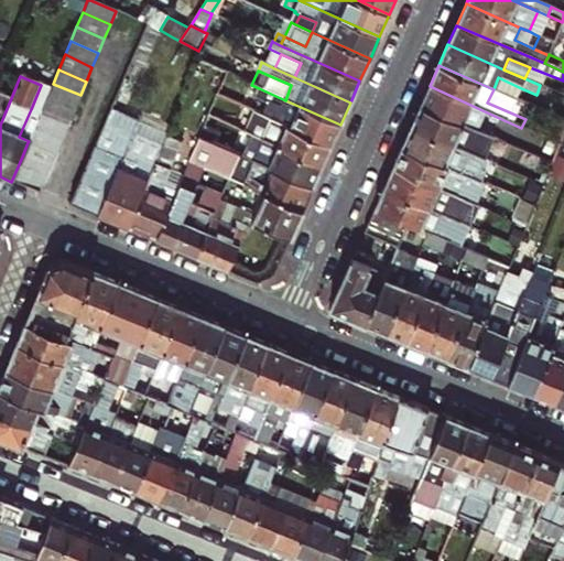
[(516,99),(521,88),(498,77),(494,89),(516,99)]
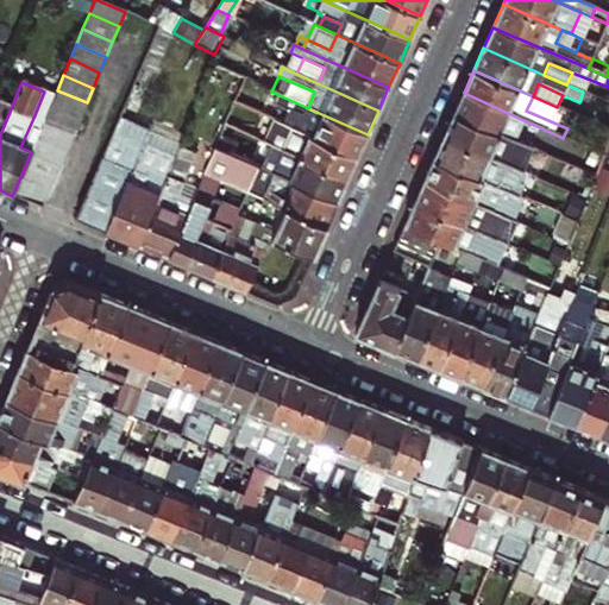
[(51,105),(80,118),(87,102),(57,90),(51,105)]
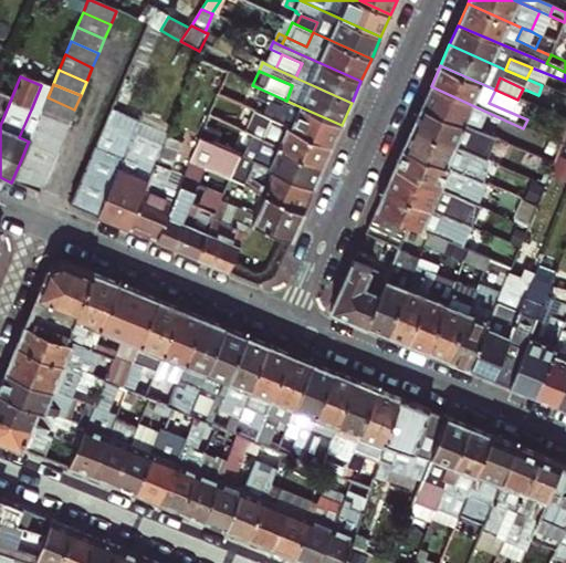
[(525,129),(523,128),(501,118),(431,86),(422,106),(477,131),(482,118),(493,124),(499,126),(498,127),(522,137),(525,129)]
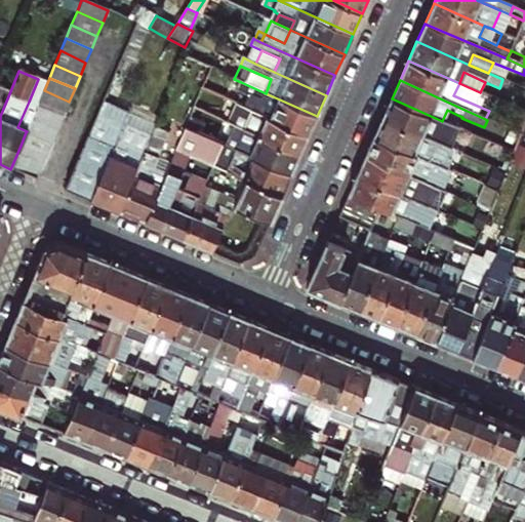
[(251,97),(246,108),(308,135),(317,116),(266,93),(241,82),(237,90),(251,97)]
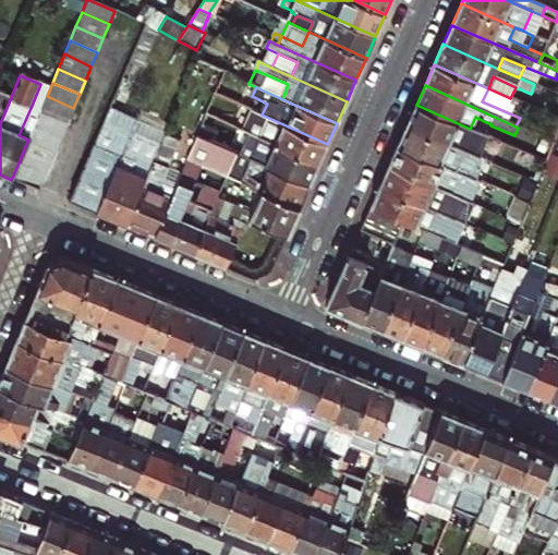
[(510,98),(488,88),(482,101),(505,111),(510,98)]
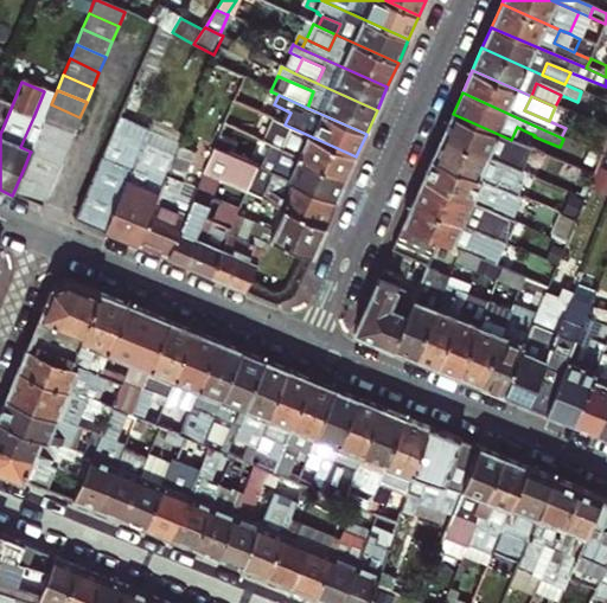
[(0,134),(12,106),(0,101),(0,134)]
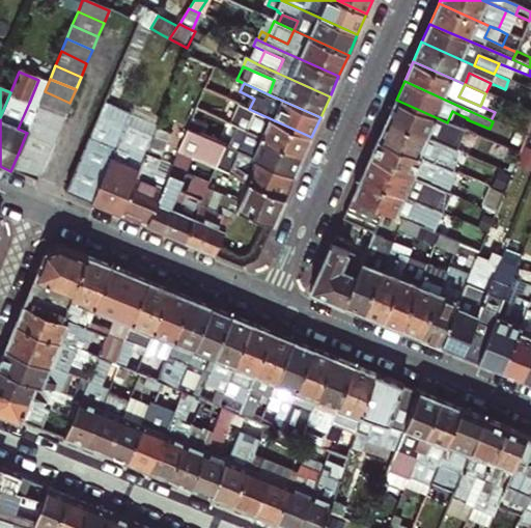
[(211,92),(205,89),(196,111),(202,113),(211,92)]
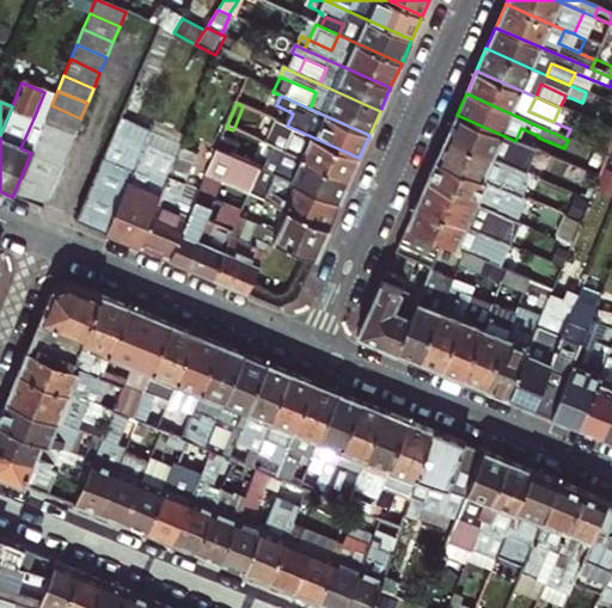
[(74,135),(80,118),(51,105),(44,122),(74,135)]
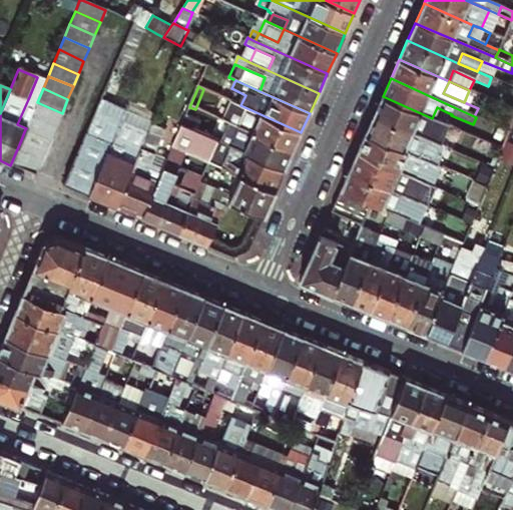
[(437,127),(440,122),(432,118),(383,96),(374,115),(424,138),(430,124),(437,127)]
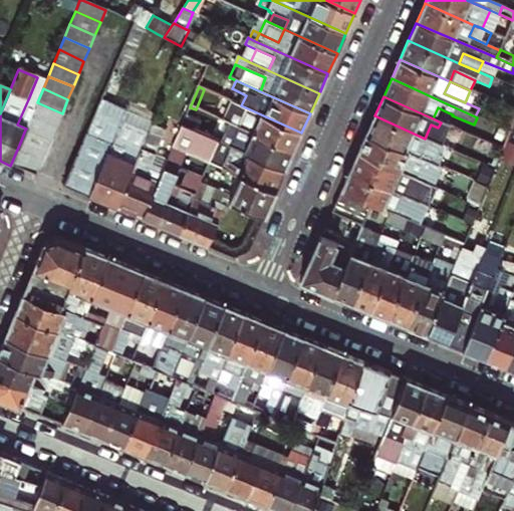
[(31,115),(36,103),(28,99),(17,124),(26,129),(31,115)]
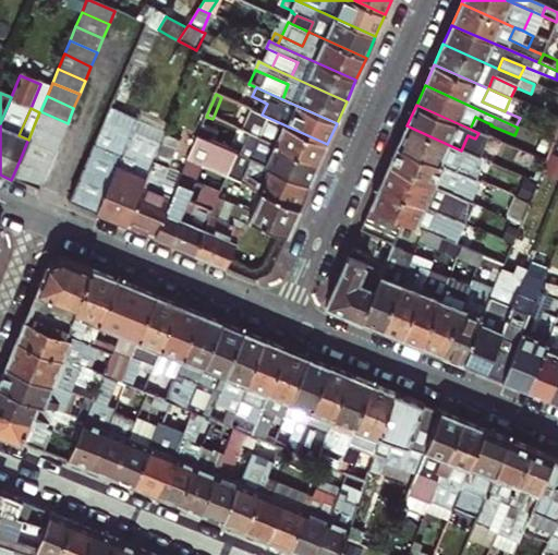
[(34,125),(61,137),(68,123),(40,111),(39,112),(34,125)]
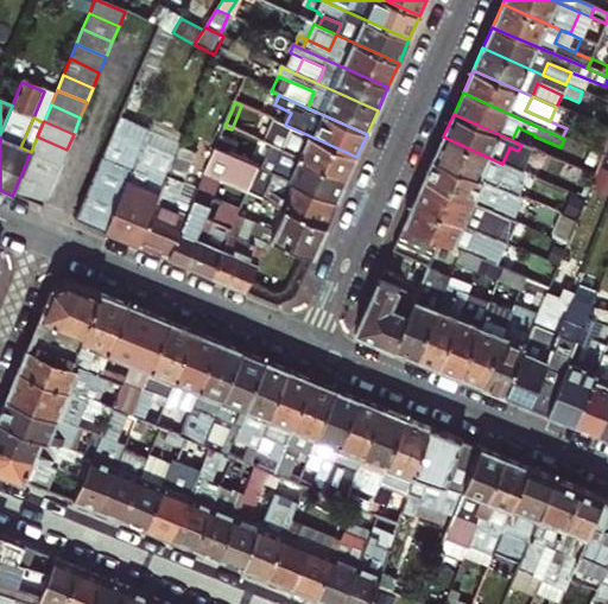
[(265,144),(276,148),(347,179),(356,157),(285,125),(276,121),(265,144)]
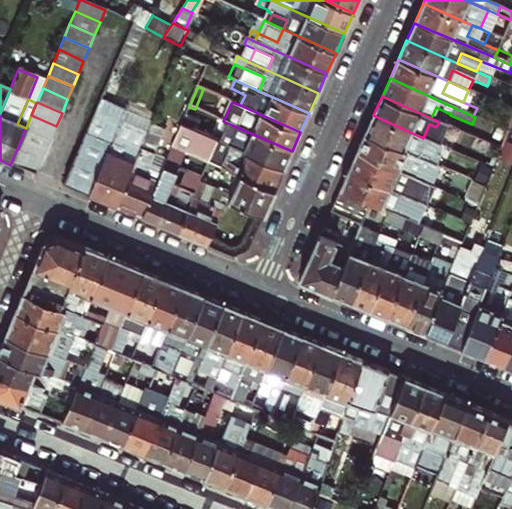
[(441,123),(446,112),(436,107),(431,118),(439,122),(441,123)]
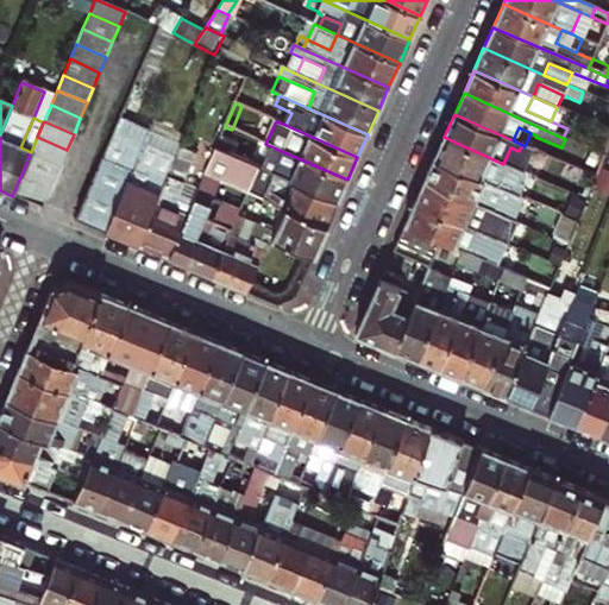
[(181,146),(149,132),(131,177),(107,234),(138,247),(168,177),(179,153),(181,146)]
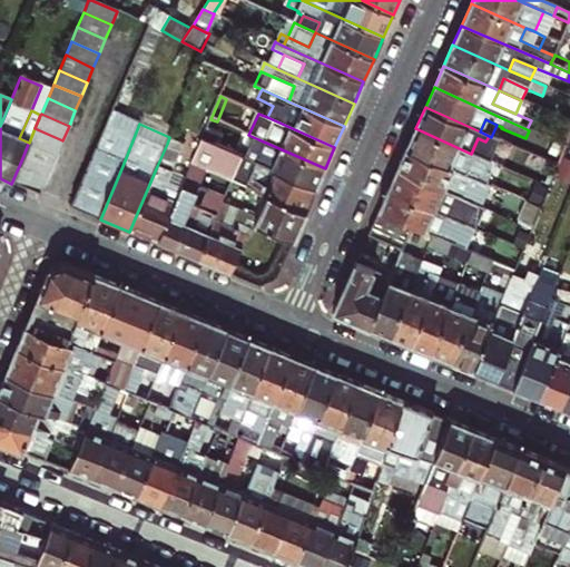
[(56,156),(62,140),(35,128),(29,143),(28,144),(56,156)]
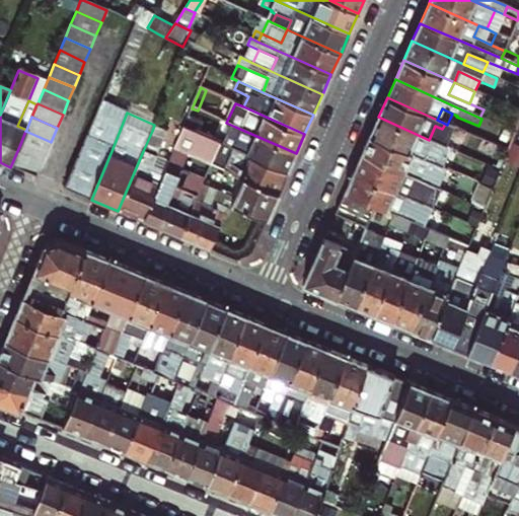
[(440,157),(444,146),(443,146),(429,140),(378,117),(370,136),(425,161),(435,165),(442,168),(446,159),(440,157)]
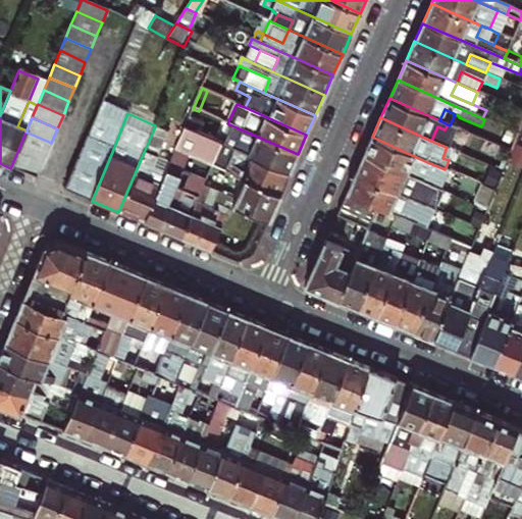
[(446,147),(455,127),(450,125),(448,124),(445,130),(437,126),(431,141),(446,147)]
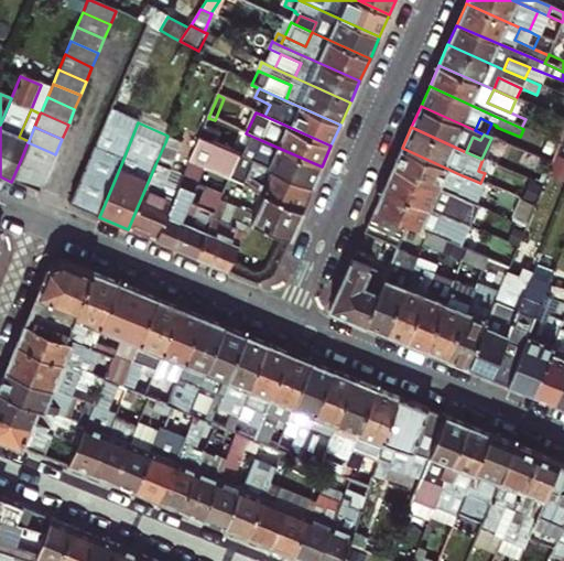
[(201,138),(191,162),(229,179),(239,154),(201,138)]
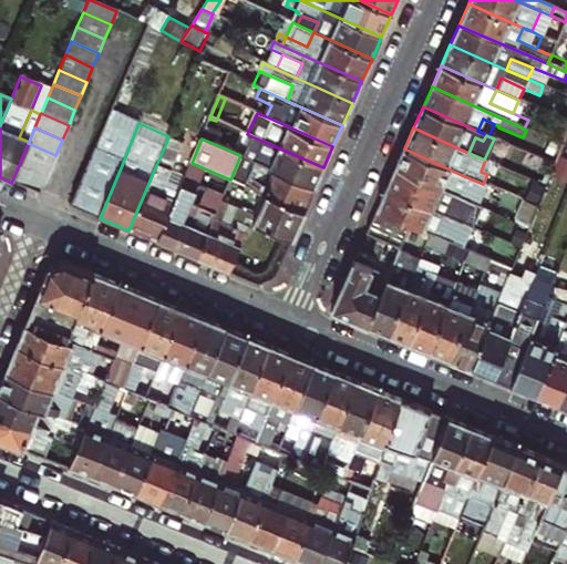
[(323,167),(257,139),(248,160),(313,188),(323,167)]
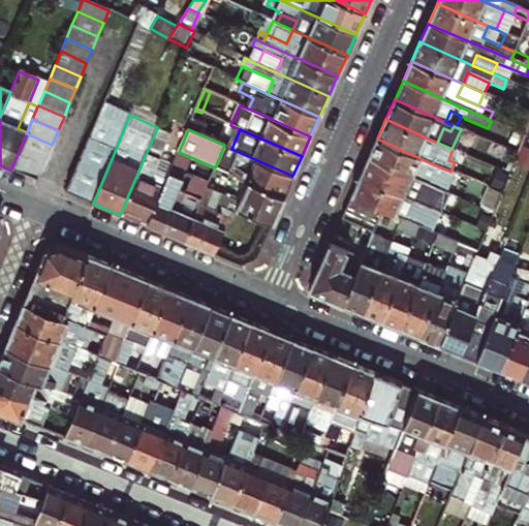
[(52,145),(26,133),(21,147),(47,157),(52,145)]
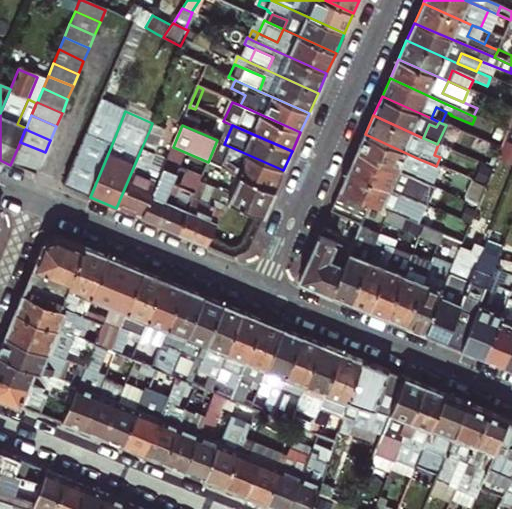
[(161,134),(150,129),(141,149),(153,154),(161,134)]
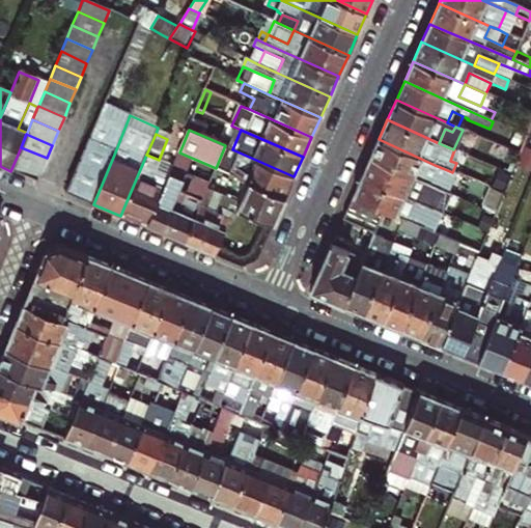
[(435,165),(379,139),(370,158),(421,181),(425,173),(430,175),(435,165)]
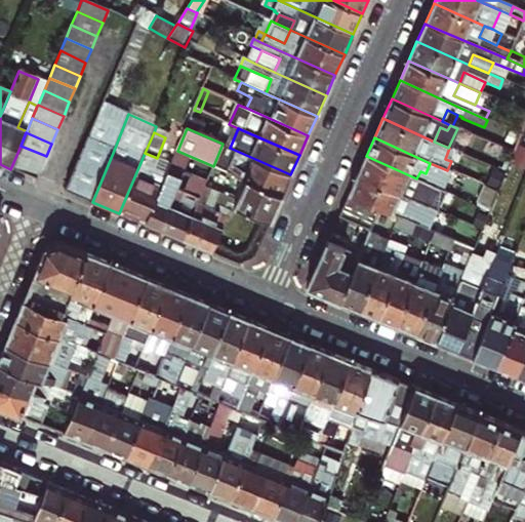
[(113,153),(86,142),(66,192),(92,202),(113,153)]
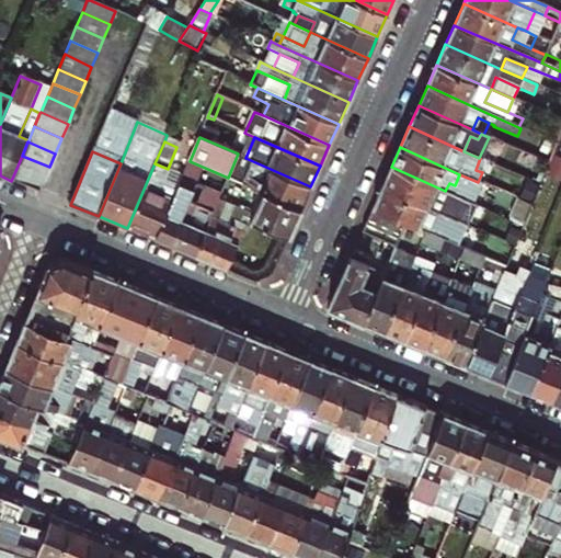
[(228,178),(263,193),(300,208),(310,186),(245,158),(238,154),(228,178)]
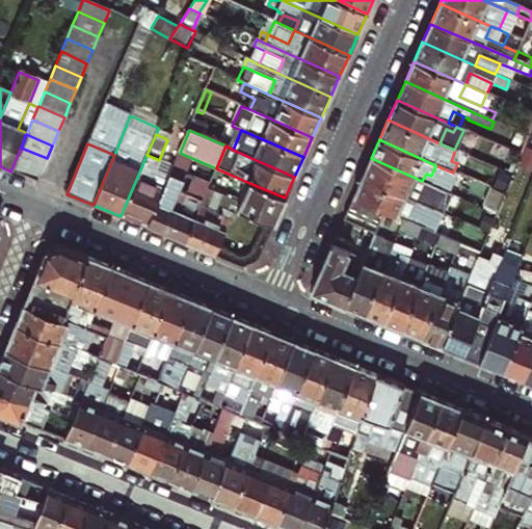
[(36,182),(47,158),(21,148),(10,172),(36,182)]
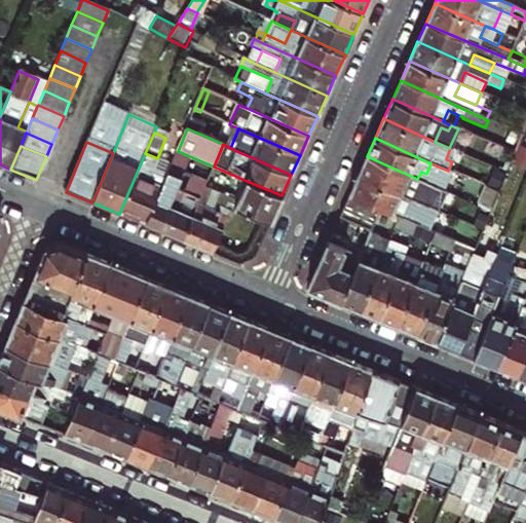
[(158,158),(157,158),(145,153),(119,214),(146,226),(162,188),(149,182),(158,158)]
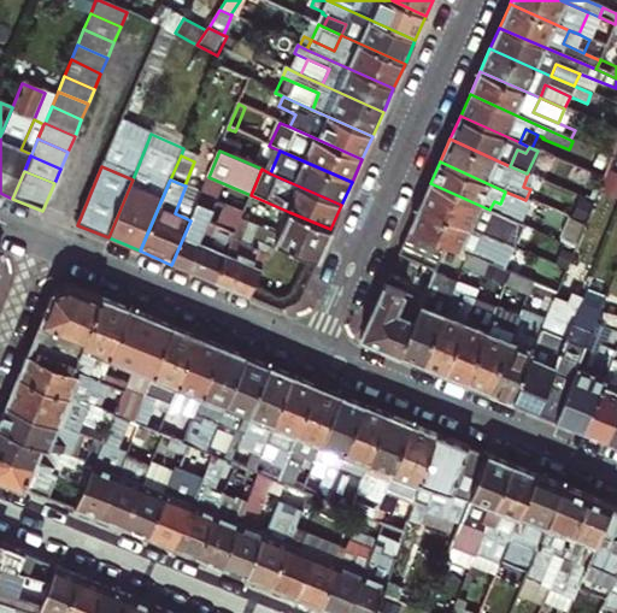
[(430,183),(419,206),(507,245),(517,223),(507,218),(489,210),(430,183)]
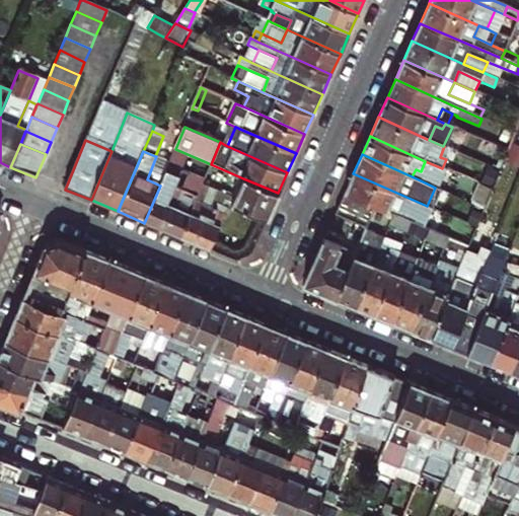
[(168,204),(181,171),(186,163),(171,157),(160,186),(144,223),(179,237),(195,202),(204,179),(191,174),(184,190),(181,189),(173,206),(168,204)]
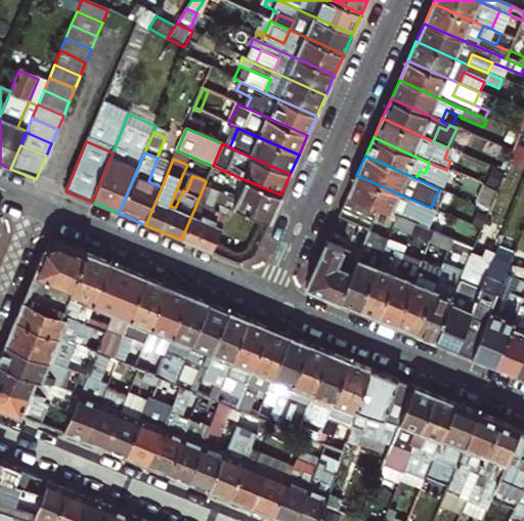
[(431,185),(434,177),(439,167),(429,163),(425,173),(420,171),(416,178),(431,185)]
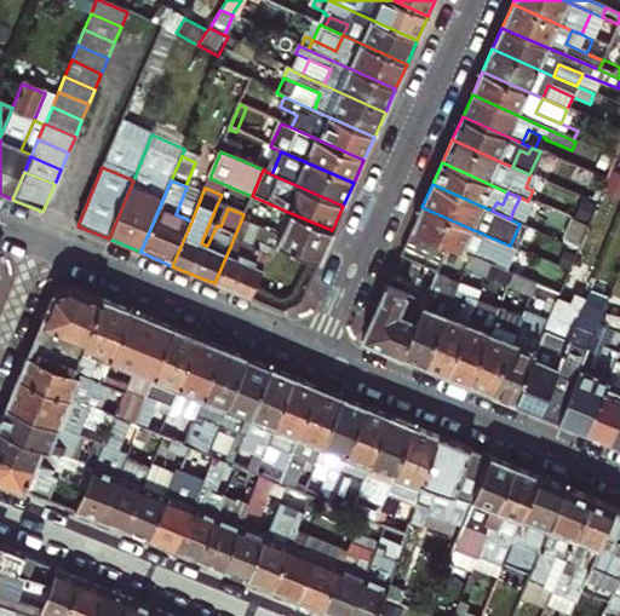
[(523,214),(529,202),(528,201),(520,197),(514,209),(523,214)]
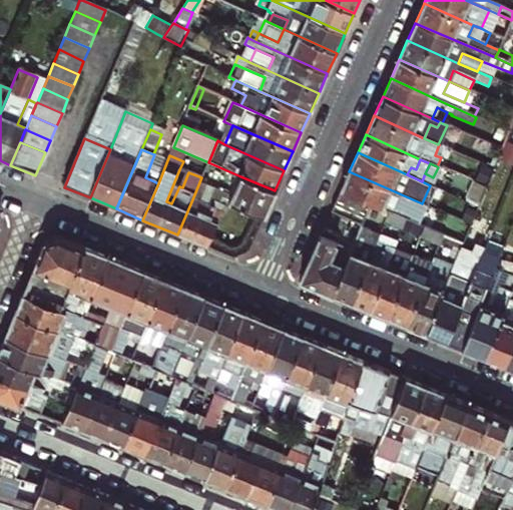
[(188,172),(179,169),(166,201),(171,203),(179,186),(182,187),(188,172)]
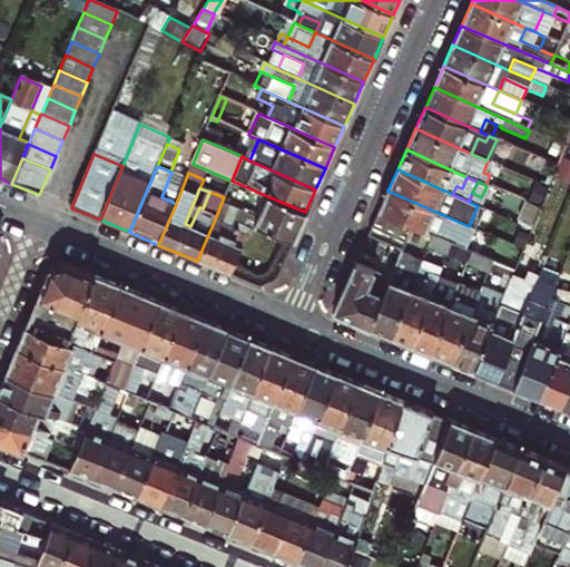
[(469,226),(387,191),(379,211),(410,225),(431,234),(450,243),(453,233),(471,241),(475,230),(469,226)]
